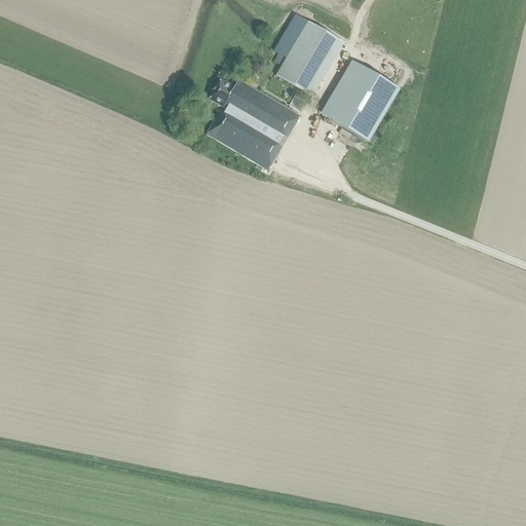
[(275,77),(311,99),(344,45),(307,24),(275,77)]
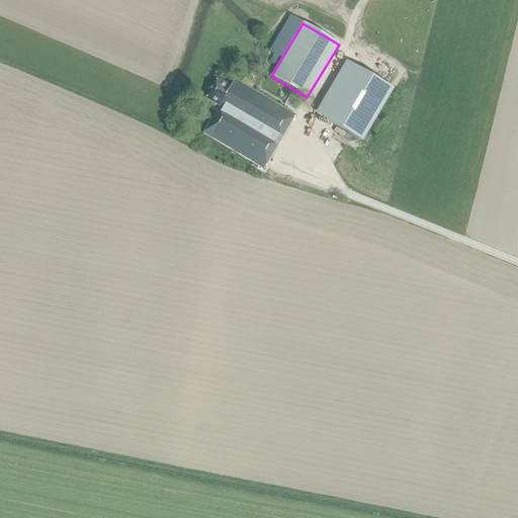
[(394,89),(346,61),(315,113),(362,142),(394,89)]
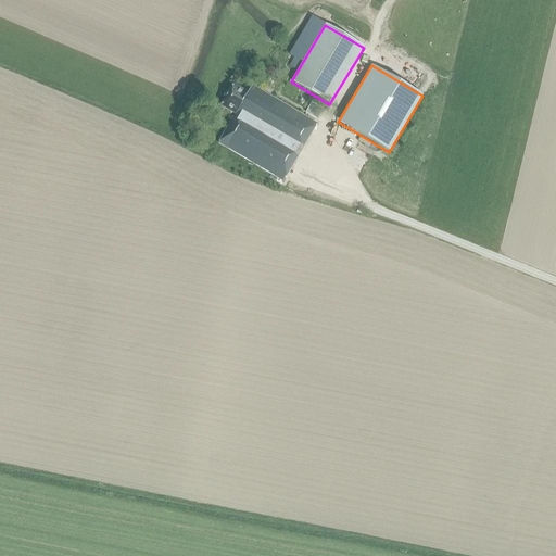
[(276,68),(270,77),(277,81),(282,73),(276,68)]
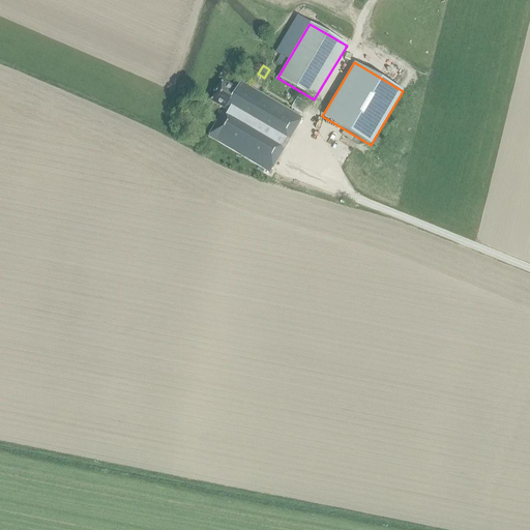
[(269,173),(301,118),(239,82),(235,89),(223,82),(210,100),(224,109),(208,136),(269,173)]
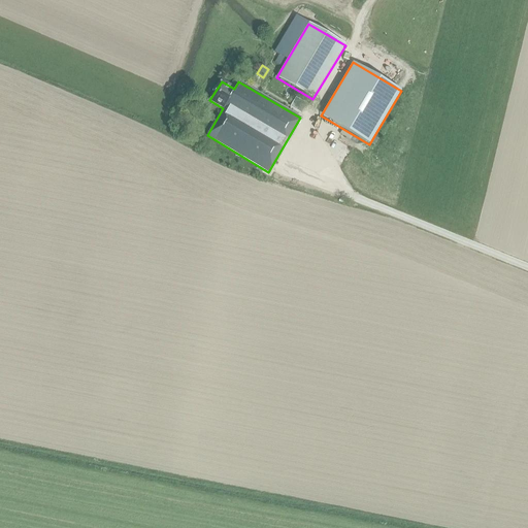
[(294,108),(306,111),(309,102),(298,98),(294,108)]
